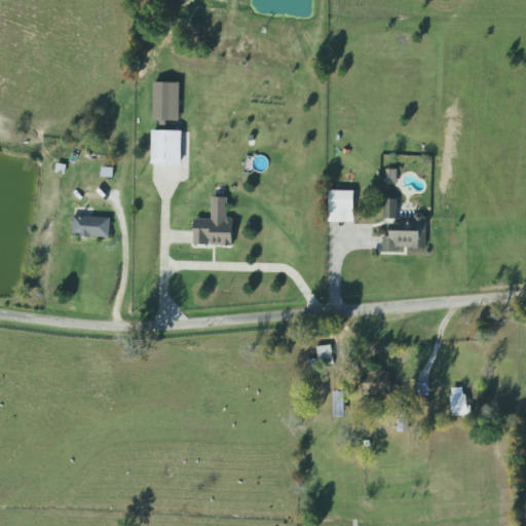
[(182,130),(150,130),(150,164),(182,164),(182,130)]
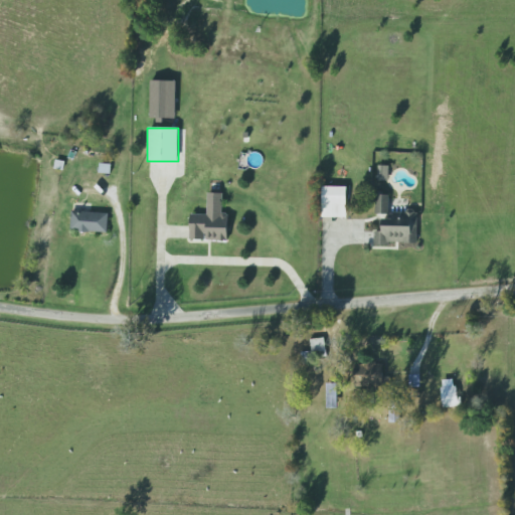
[(346,186),(318,186),(318,218),(346,218),(346,186)]
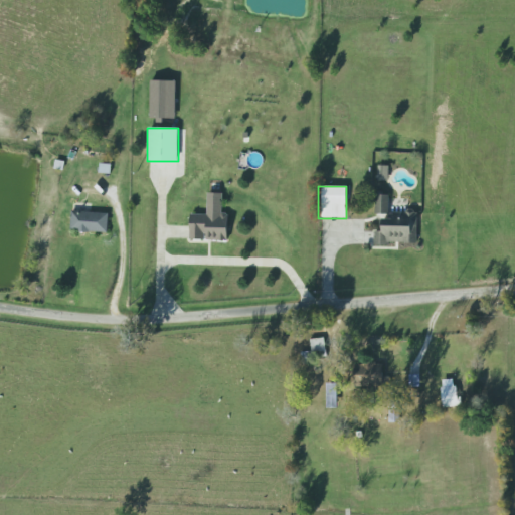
[(415,243),(415,211),(386,211),(386,195),(375,195),(375,214),(385,214),(385,232),(375,232),(375,243),(415,243)]
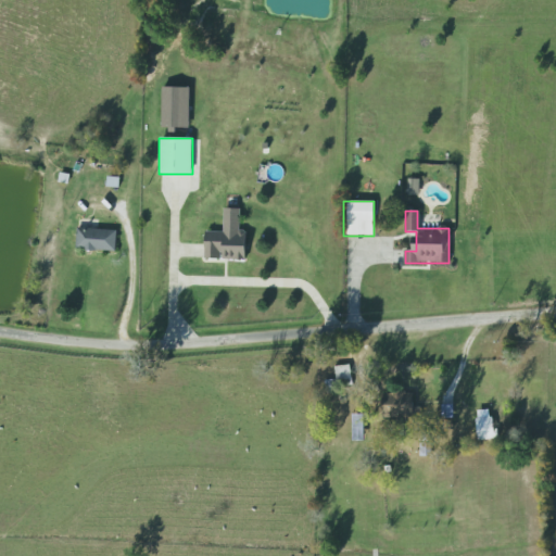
[(119,223),(91,223),(90,241),(119,242),(119,223)]
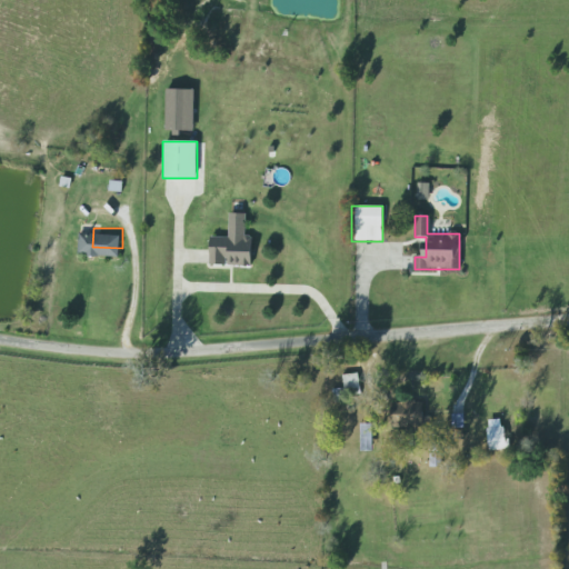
[(209,266),(253,266),(253,235),(209,235),(209,266)]
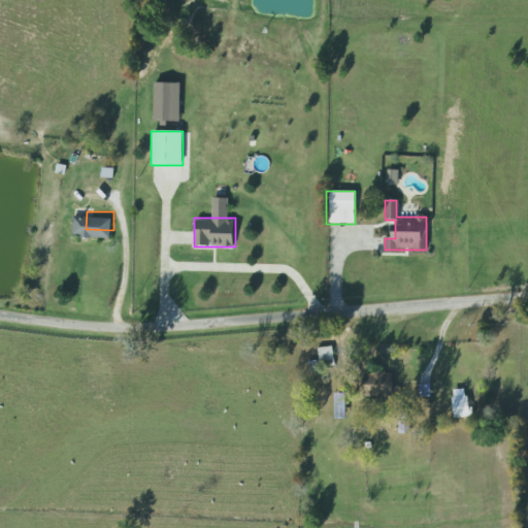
[(331,369),(331,349),(317,349),(317,361),(305,361),(305,369),(331,369)]
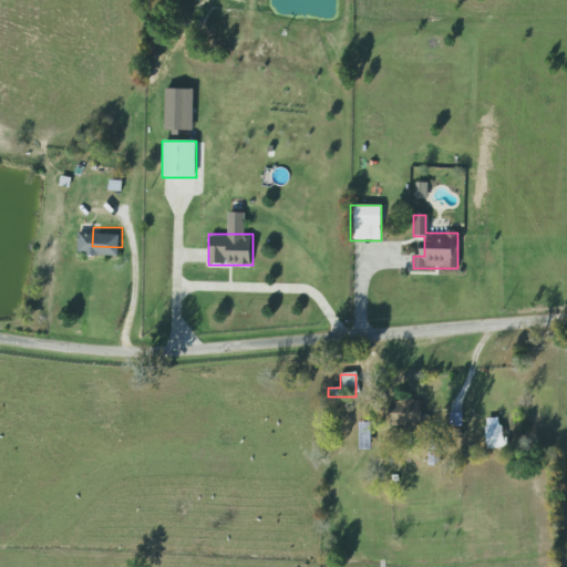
[(424,429),(424,402),(387,402),(387,429),(424,429)]
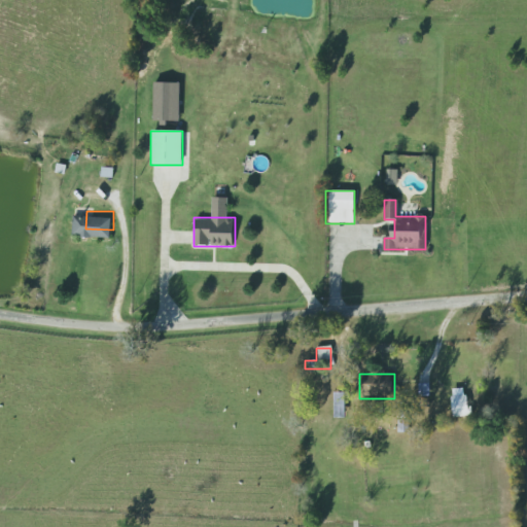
[(334,418),(344,418),(344,393),(334,393),(334,418)]
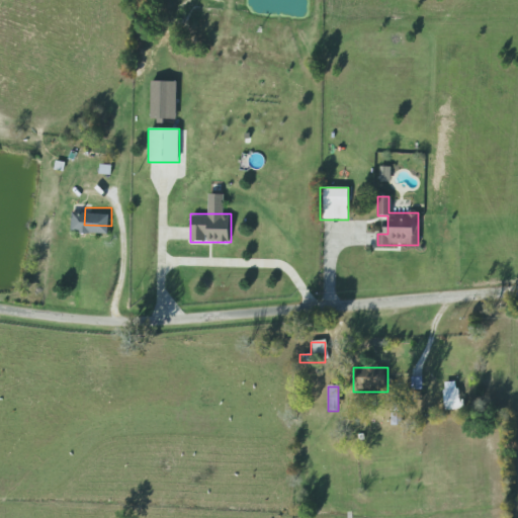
[(461,409),(460,389),(439,391),(441,411),(461,409)]
